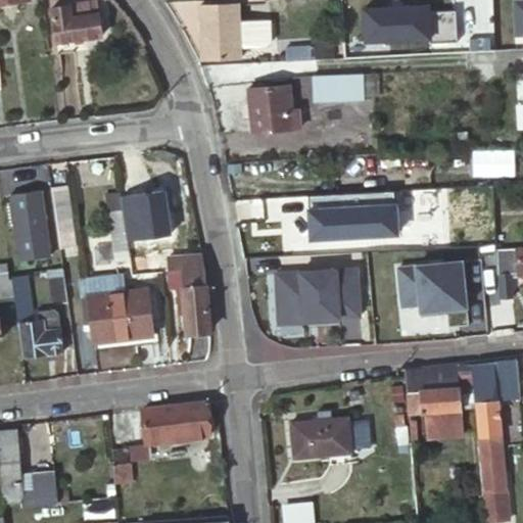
[(50,5),(55,40),(102,32),(98,12),(83,14),(81,2),(50,5)]
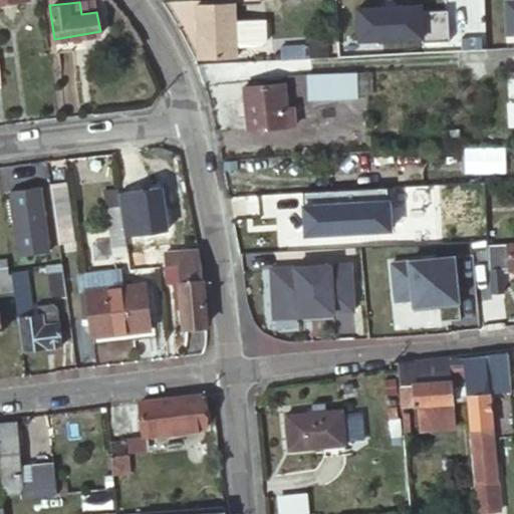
[(234,4),(195,5),(197,57),(235,56),(235,46),(259,45),(263,41),(262,19),(234,20),(234,4)]
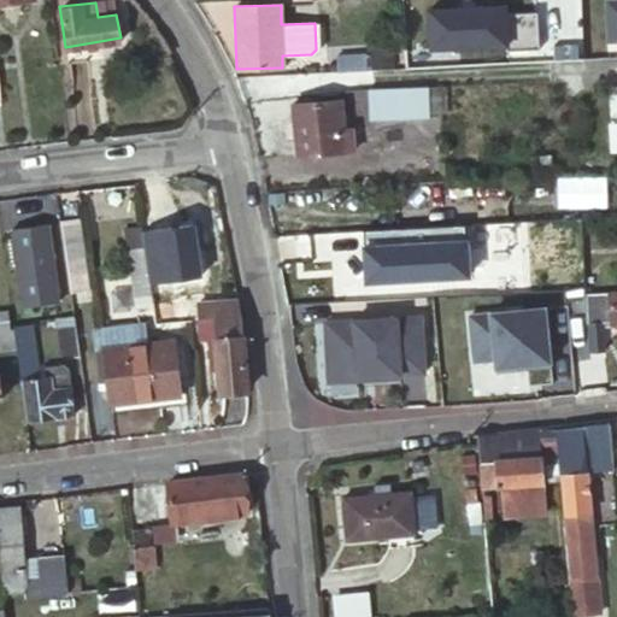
[(506,7),(432,9),(432,46),(507,45),(506,7)]
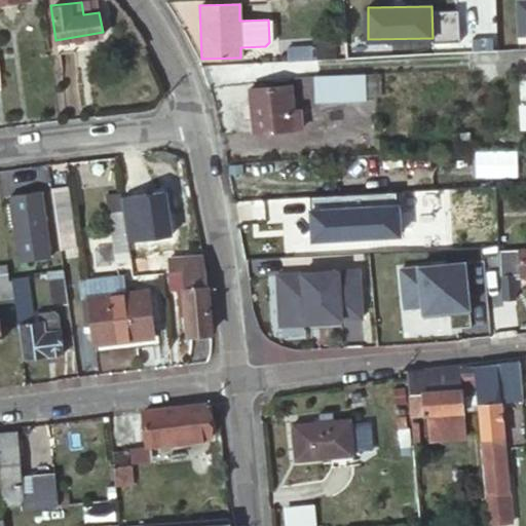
[(322,45),(322,60),(336,59),(336,45),(322,45)]
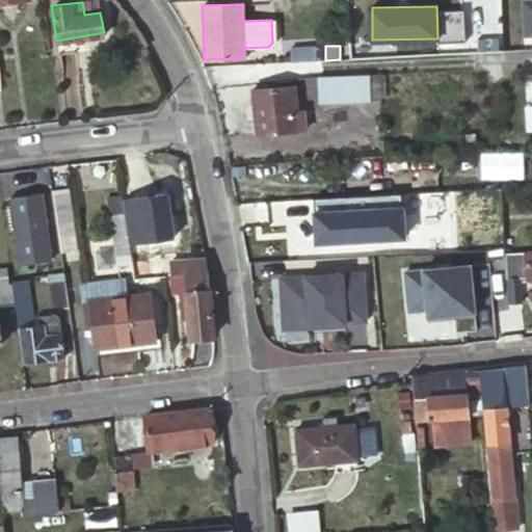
[(291,48),(291,62),(315,61),(314,47),(291,48)]
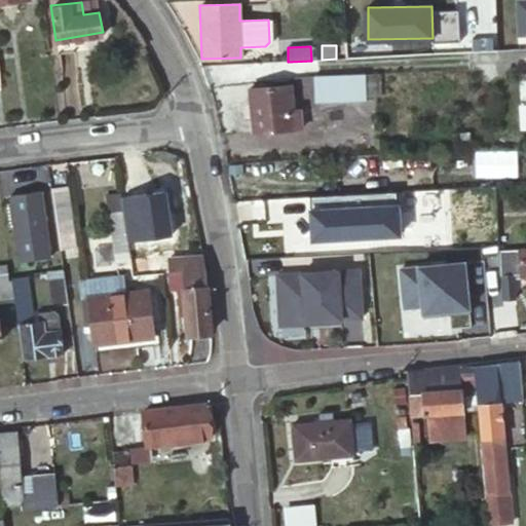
[(365,73),(313,76),(314,102),(366,100),(365,73)]
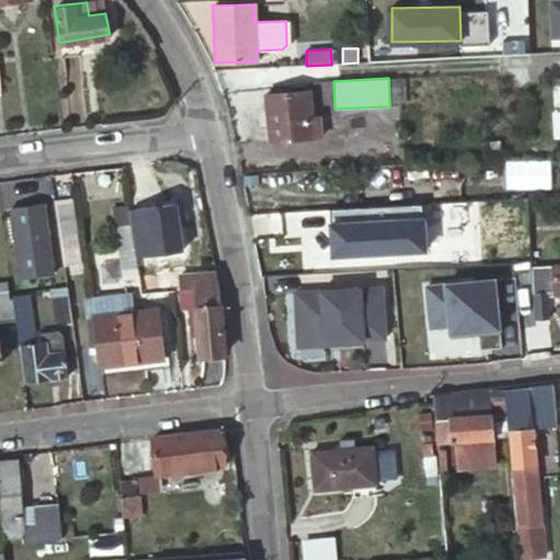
[(308,92),(265,95),(269,141),(321,137),(319,117),(311,118),(308,92)]
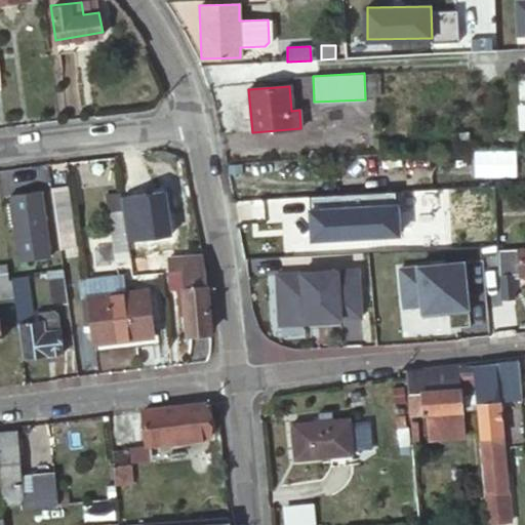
[(69,185),(53,187),(62,247),(77,245),(69,185)]
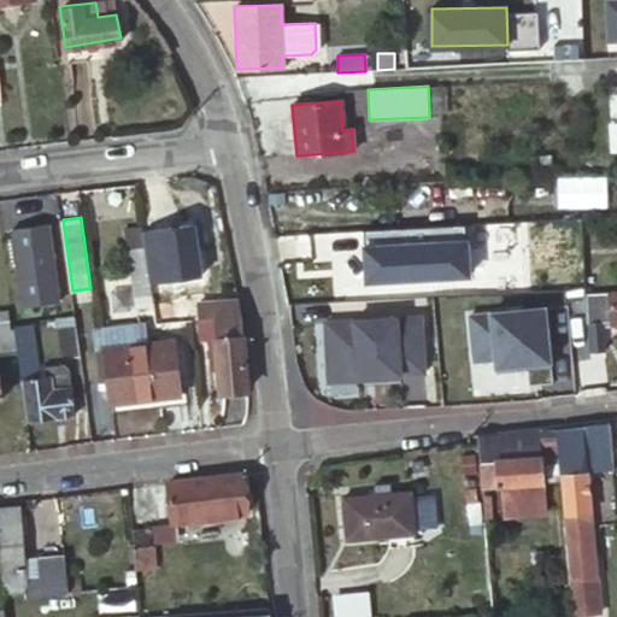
[(162,222),(144,224),(147,260),(166,258),(162,222)]
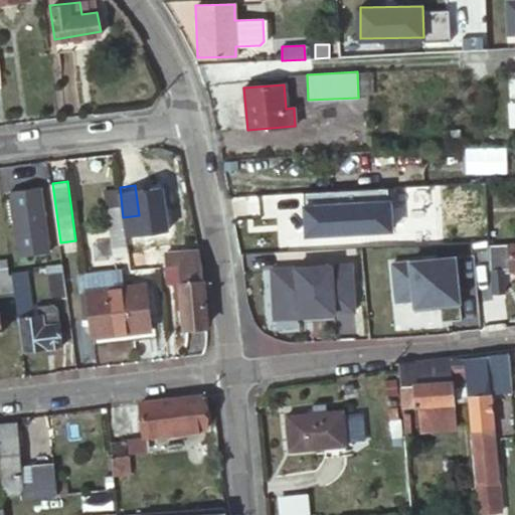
[(123,217),(129,270),(145,269),(139,215),(123,217)]
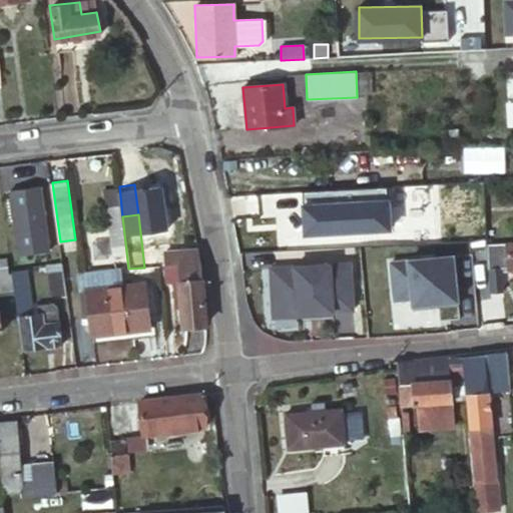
[(486,219),(431,221),(431,236),(487,233),(486,219)]
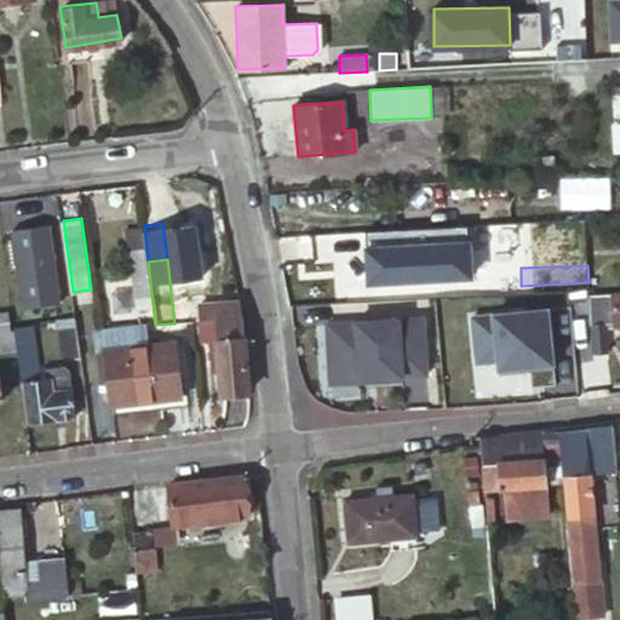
[(18,350),(22,383),(26,382),(30,422),(74,417),(69,378),(74,377),(73,369),(63,371),(63,378),(59,378),(57,379),(38,380),(26,280),(11,282),(16,331),(18,350)]
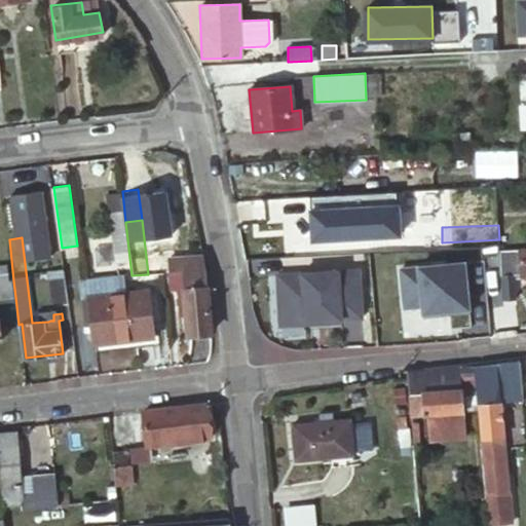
[(525,249),(498,251),(500,275),(525,274),(525,249)]
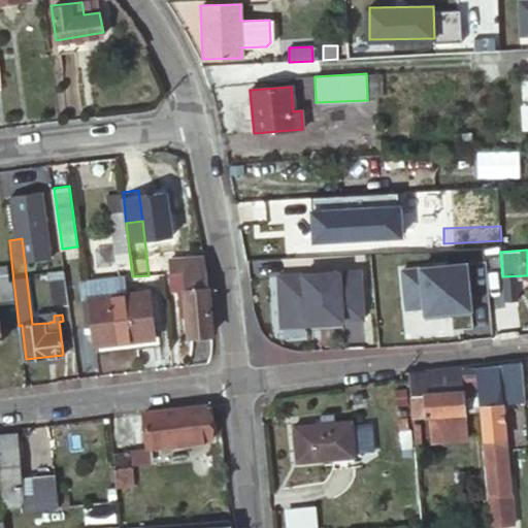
[(169,258),(171,273),(206,270),(203,255),(169,258)]
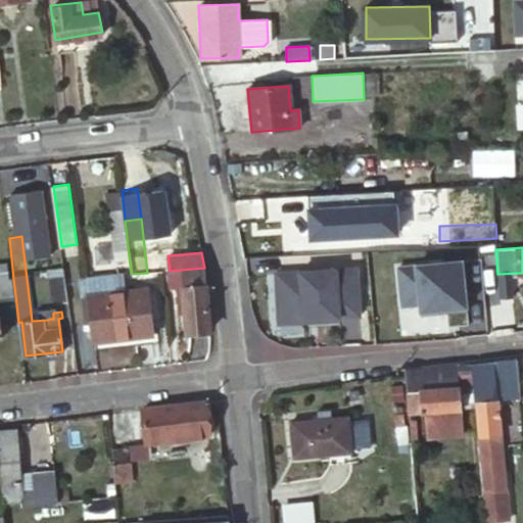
[(0,296),(15,295),(13,279),(10,279),(8,264),(0,264),(0,296)]
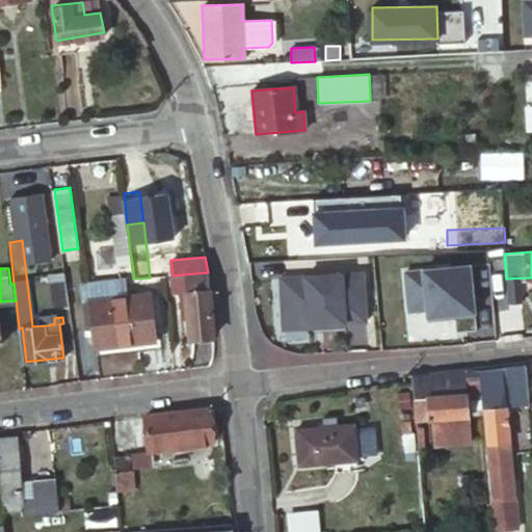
[(365,319),(363,270),(280,273),(282,325),(309,324),(308,322),(365,319)]
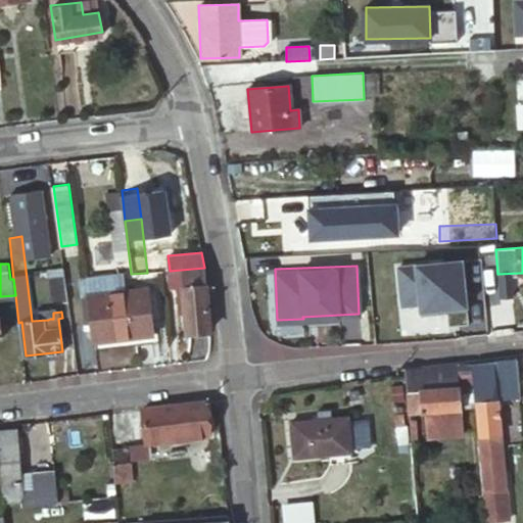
[(67,302),(66,296),(64,280),(63,268),(48,270),(51,304),(67,302)]
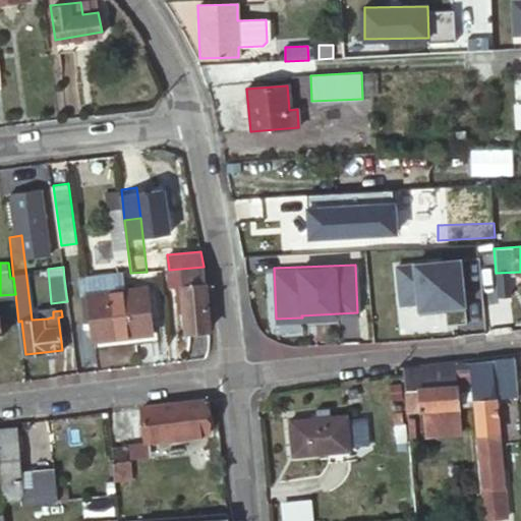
[(206,278),(204,267),(169,270),(171,289),(177,288),(178,304),(185,304),(186,331),(210,329),(208,305),(206,278)]
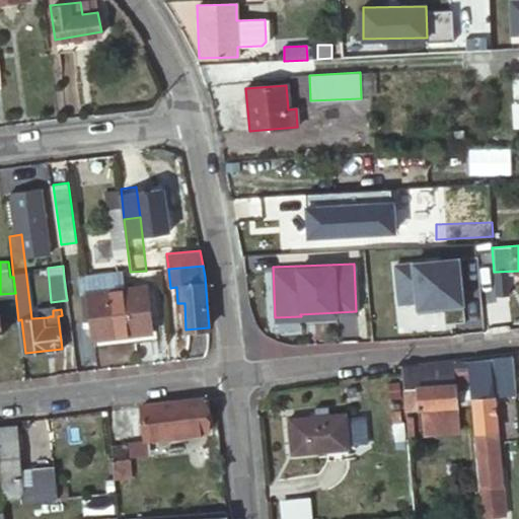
[(86,278),(89,296),(118,292),(116,274),(86,278)]
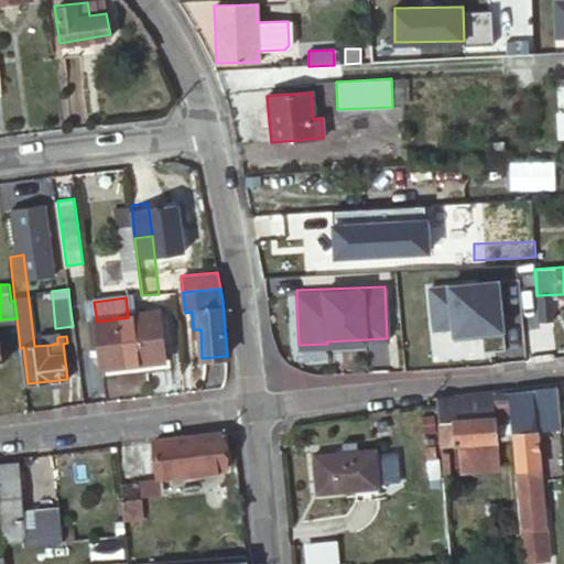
[(527,311),(528,328),(530,353),(530,355),(551,353),(548,310),(527,311)]
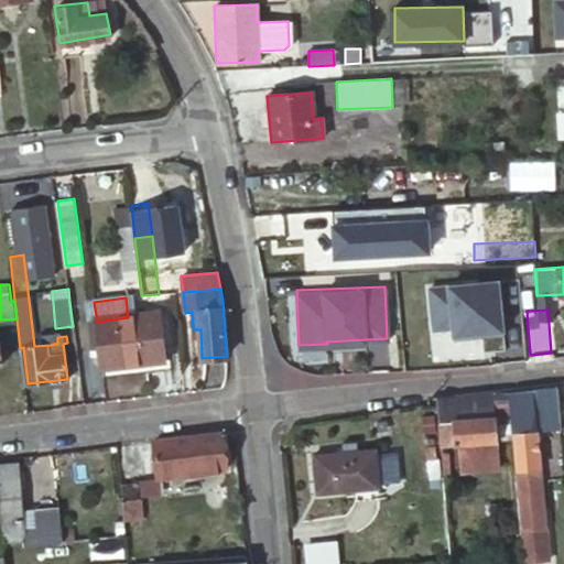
[(100,348),(102,367),(162,358),(155,314),(128,317),(97,322),(98,327),(89,328),(90,348),(100,348)]
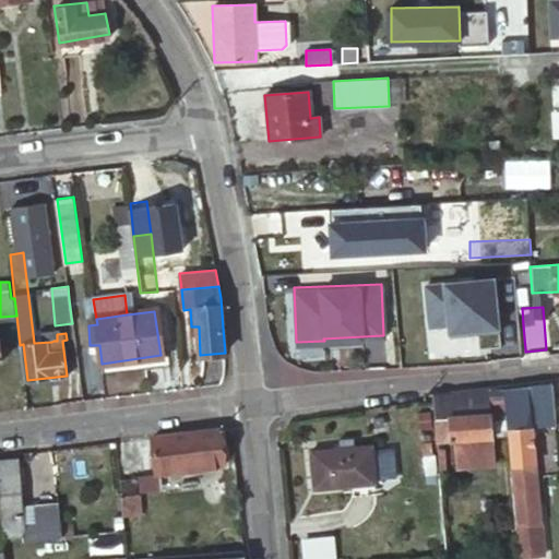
[(500,352),(525,349),(523,325),(499,326),(500,352)]
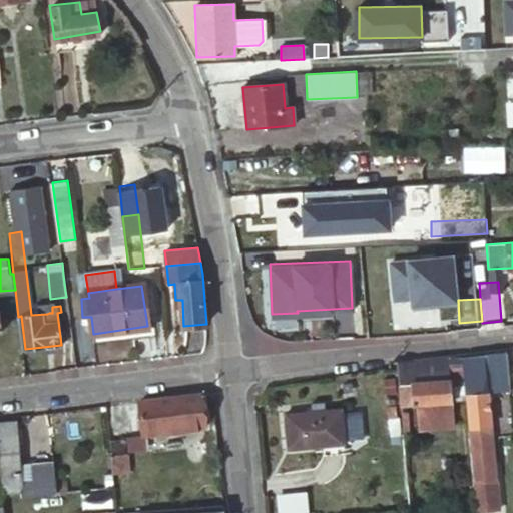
[(486,351),(461,354),(470,460),(472,478),(474,504),(493,502),(489,452),(492,452),(489,423),(487,390),(480,391),(477,366),(497,364),(499,384),(510,383),(507,349),(486,351)]
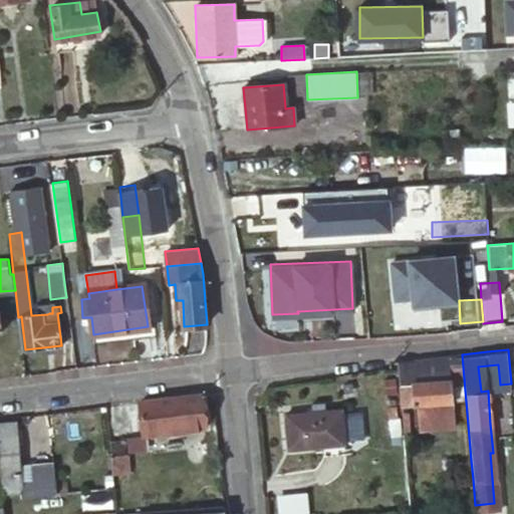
[(398,367),(401,404),(413,402),(413,405),(424,404),(439,402),(451,401),(447,355),(397,360),(398,367)]
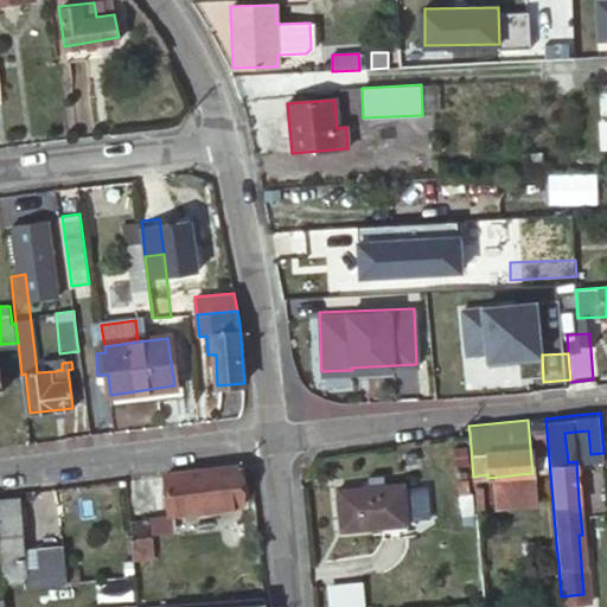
[(238,462),(165,472),(170,511),(219,506),(243,503),(238,462)]
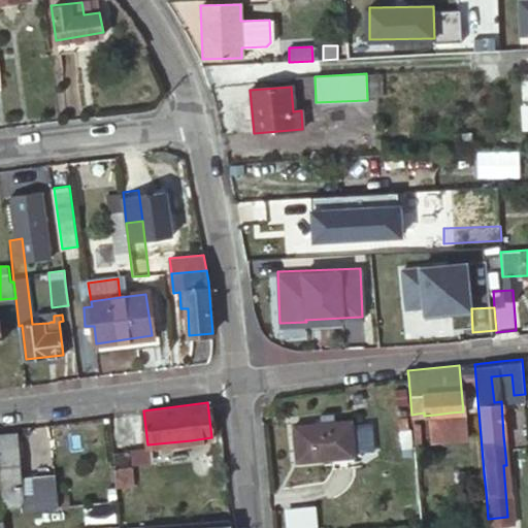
[(451,413),(435,415),(436,425),(451,424),(451,413)]
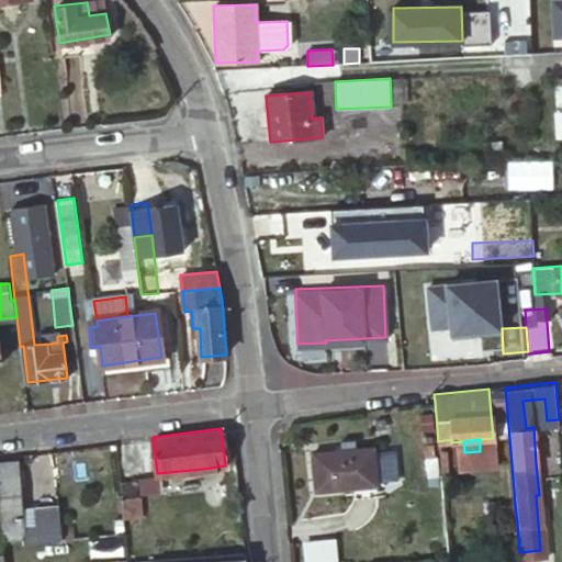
[(312,453),(316,490),(375,483),(372,448),(312,453)]
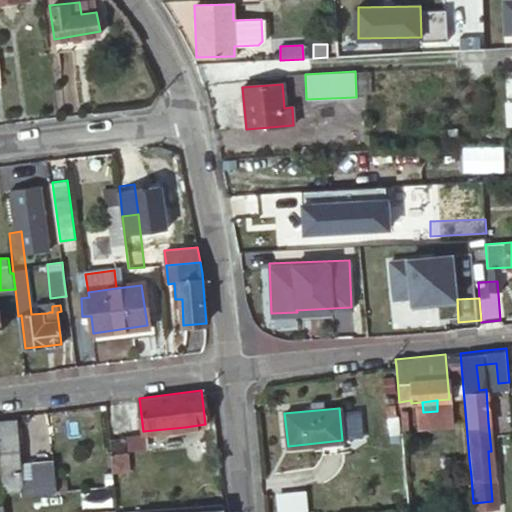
[(348,435),(362,433),(358,410),(344,412),(348,435)]
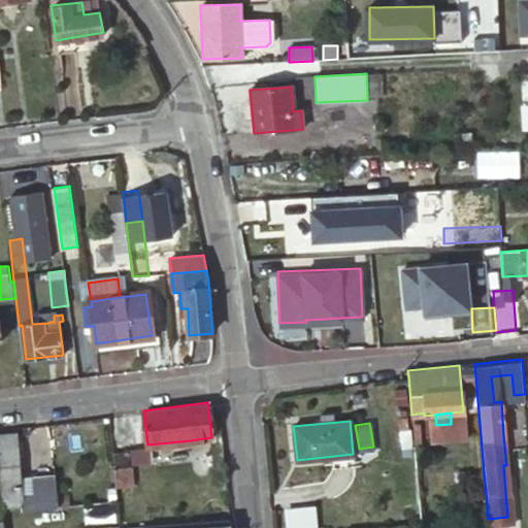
[(0,433),(0,480),(2,506),(23,504),(20,471),(17,432),(0,433)]
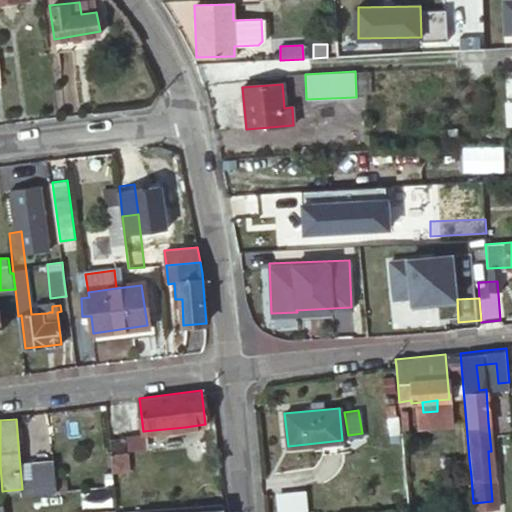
[(111,470),(113,470),(130,468),(129,450),(126,451),(125,426),(109,427),(111,452),(109,452),(111,470)]
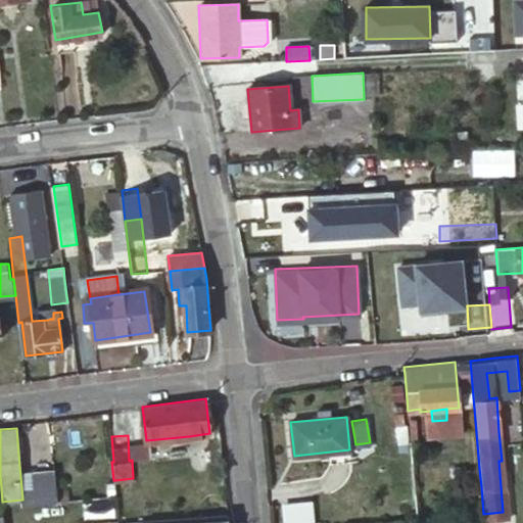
[(35,487),(50,486),(47,450),(32,452),(34,465),(35,487)]
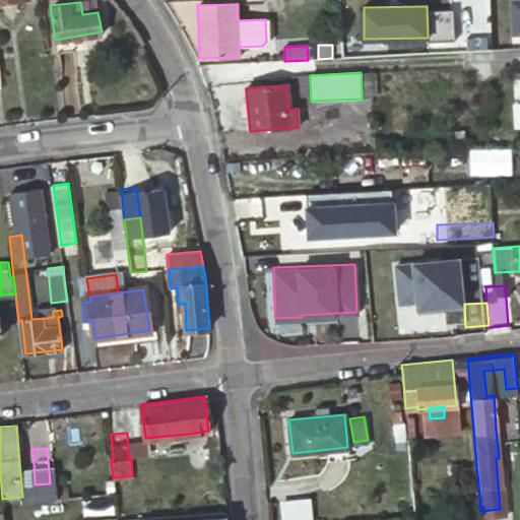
[(19,464),(22,497),(51,493),(50,483),(35,484),(34,462),(19,464)]
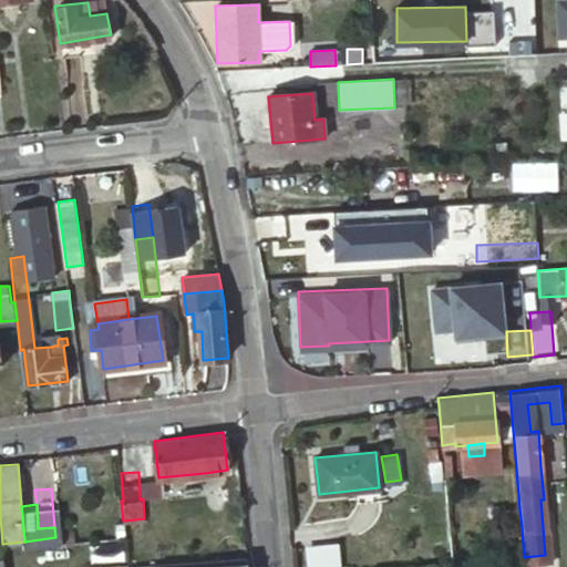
[(306,566),(340,566),(338,543),(305,546),(306,566)]
